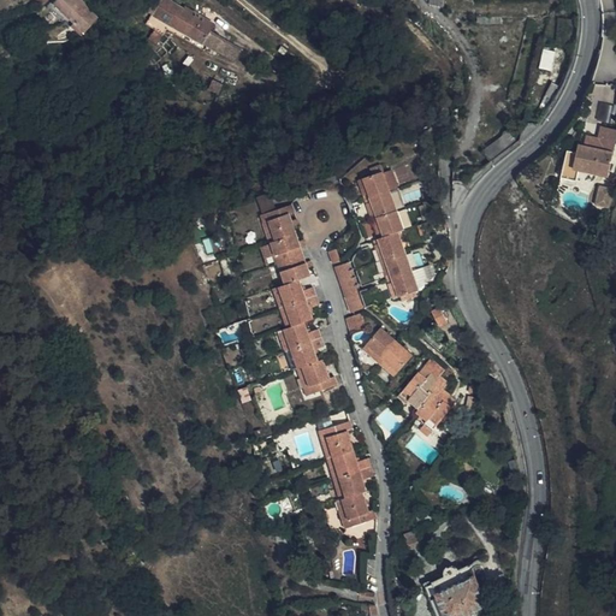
[(58,0),(57,0),(53,0),(49,5),(73,27),(76,24),(84,31),(96,18),(77,0),(58,0)]
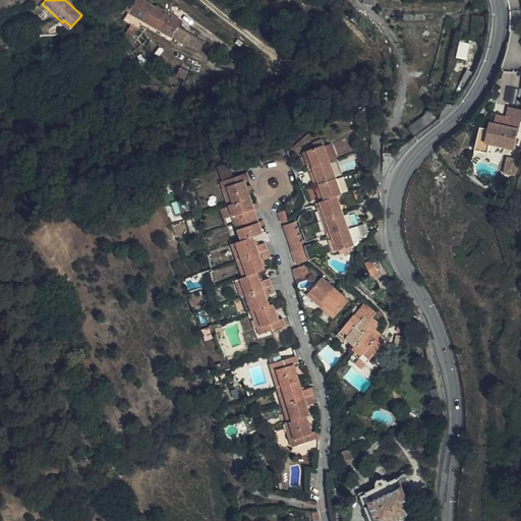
[(182,42),(187,33),(178,27),(179,25),(180,22),(165,10),(163,13),(140,0),(130,0),(125,10),(128,11),(123,20),(138,29),(141,25),(143,20),(175,38),(182,42)]
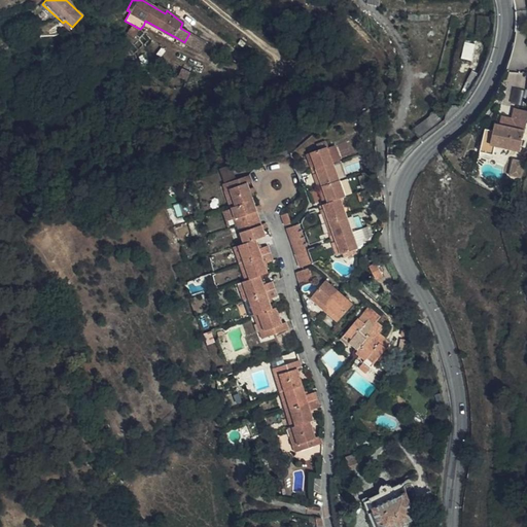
[(145,21),(143,26),(161,36),(174,43),(177,38),(145,21)]
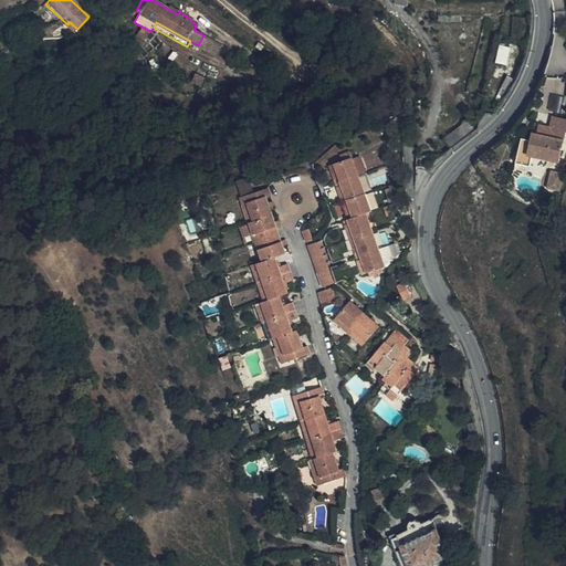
[(207,38),(203,35),(198,45),(202,48),(207,38)]
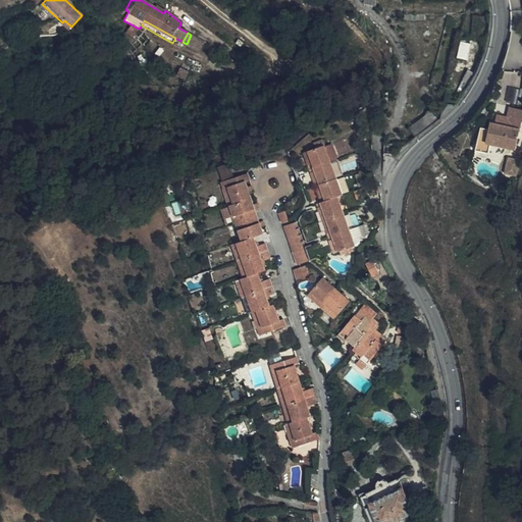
[(201,40),(191,35),(187,44),(198,50),(203,42),(201,40)]
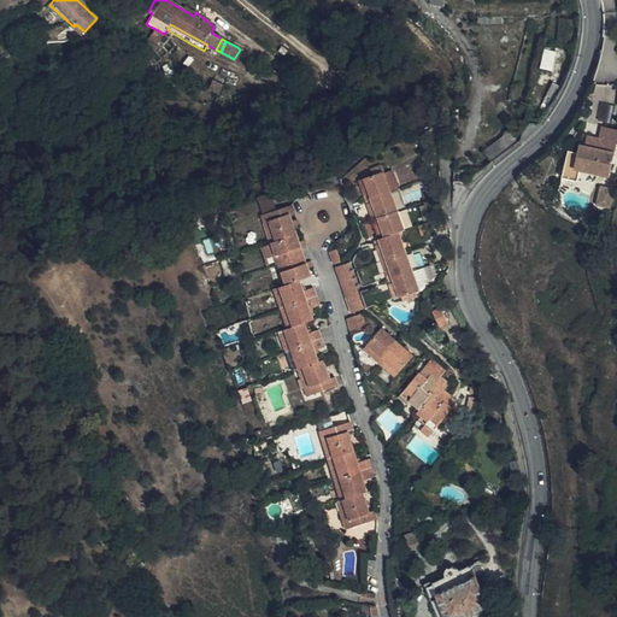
[(553,65),(556,52),(544,48),(540,66),(552,69),(553,65)]
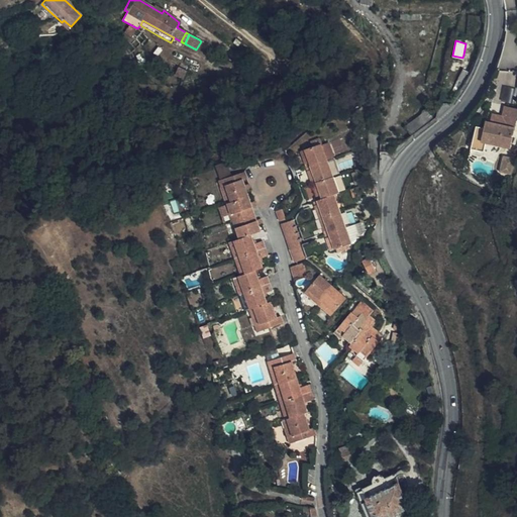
[(475,62),(480,46),(475,44),(466,43),(463,55),(462,58),(475,62)]
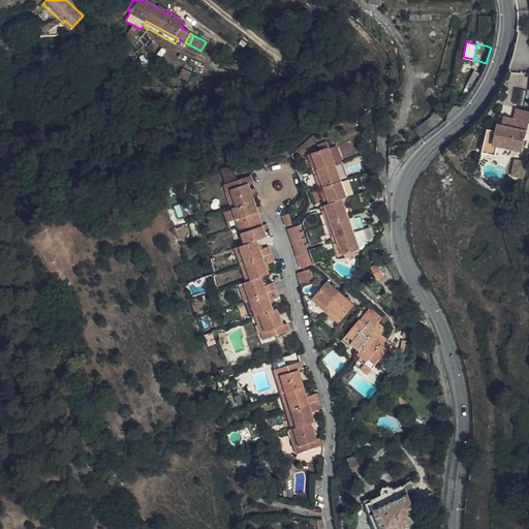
[(260,71),(270,58),(257,50),(251,59),(258,63),(255,67),(260,71)]
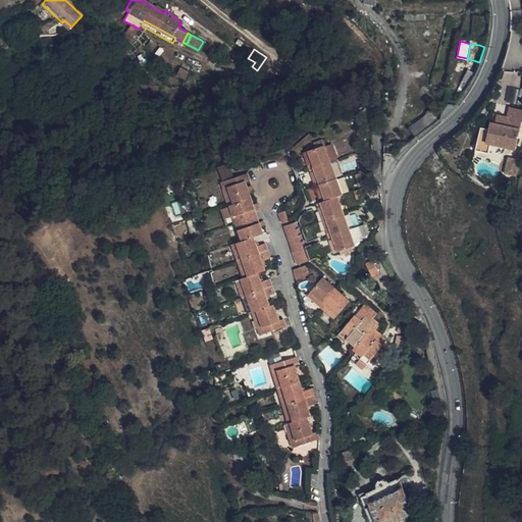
[(456,91),(462,94),(469,85),(478,65),(479,62),(467,58),(468,62),(468,67),(467,70),(456,91)]
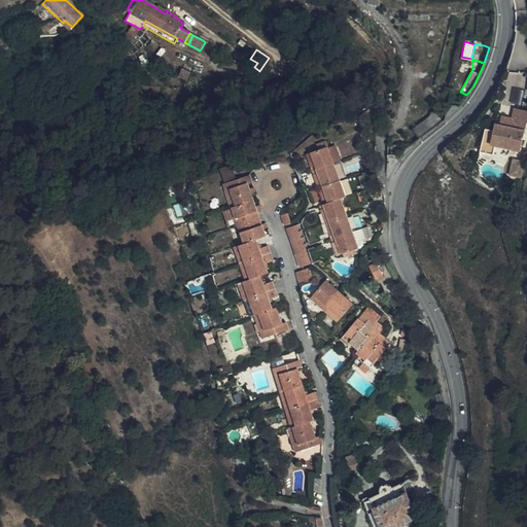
[(514,88),(513,102),(526,103),(526,90),(514,88)]
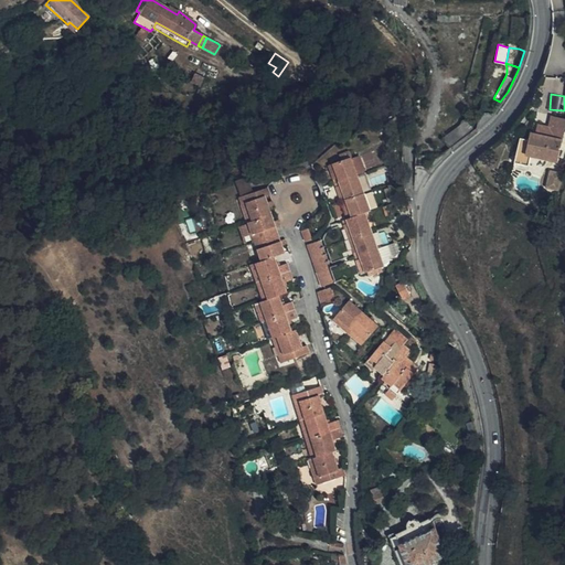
[(533,124),(531,135),(560,142),(564,121),(564,120),(547,116),(544,127),(533,124)]
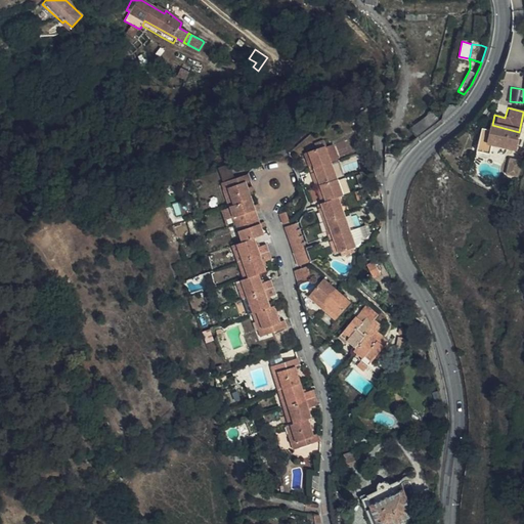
[(409,129),(417,138),(439,120),(432,111),(409,129)]
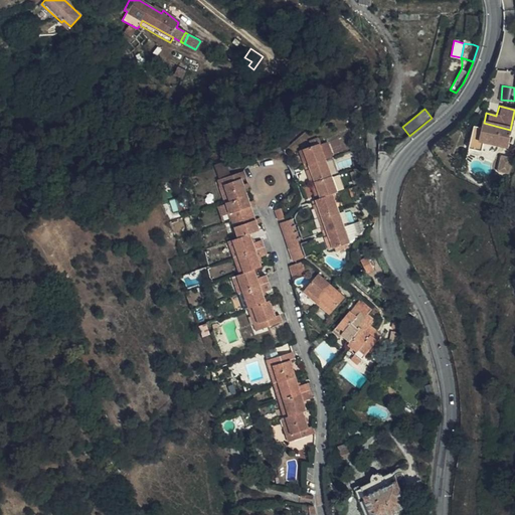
[(510,130),(484,123),(482,122),(481,128),(474,126),(468,148),(482,151),(484,144),(505,149),(510,130)]
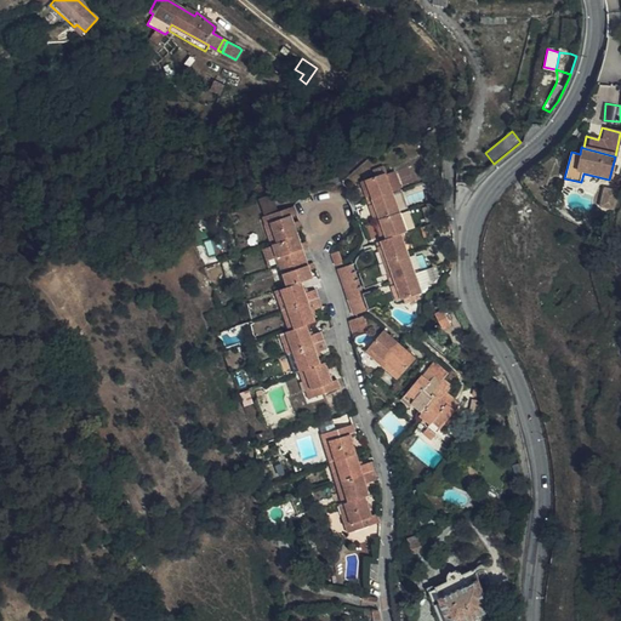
[(457,183),(469,183),(468,172),(457,171),(457,183)]
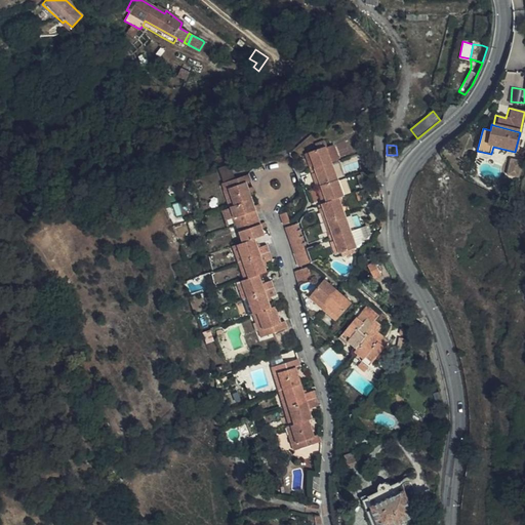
[(309,154),(310,157),(314,166),(315,170),(332,163),(326,148),(309,154)]
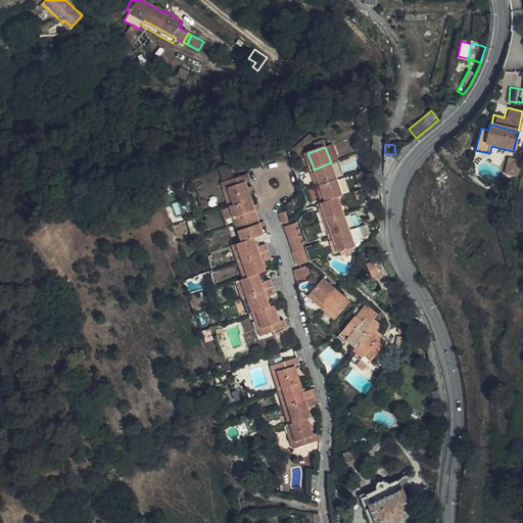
[(518,176),(521,159),(510,156),(507,174),(518,176)]
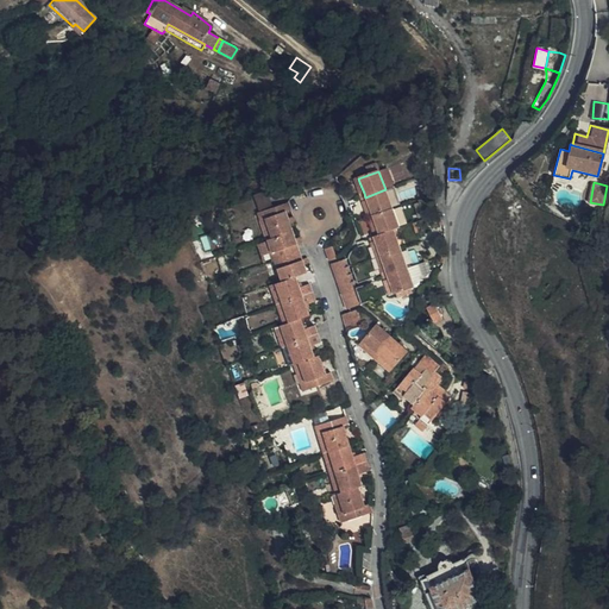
[(393,209),(385,189),(365,198),(368,202),(372,215),(393,209)]
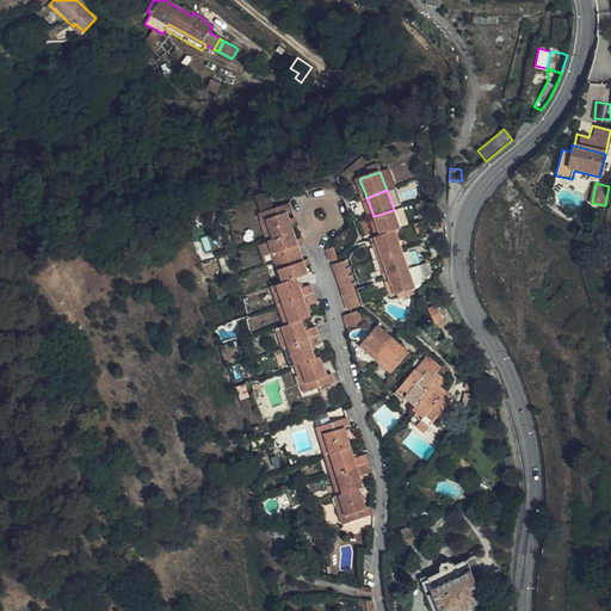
[(255,198),(261,215),(263,215),(272,211),(266,195),(255,198)]
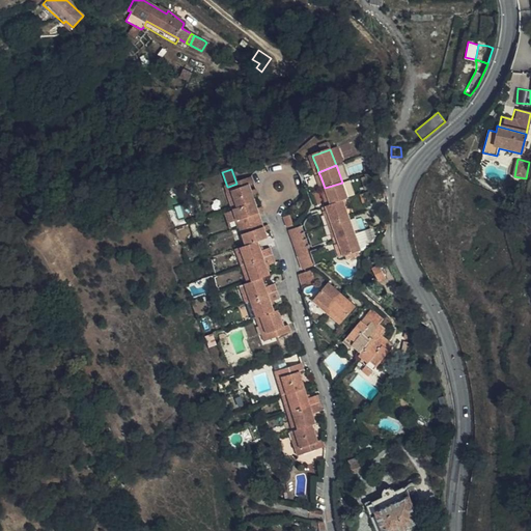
[(236,211),(256,203),(251,187),(254,186),(251,178),(236,184),(228,187),(236,211)]
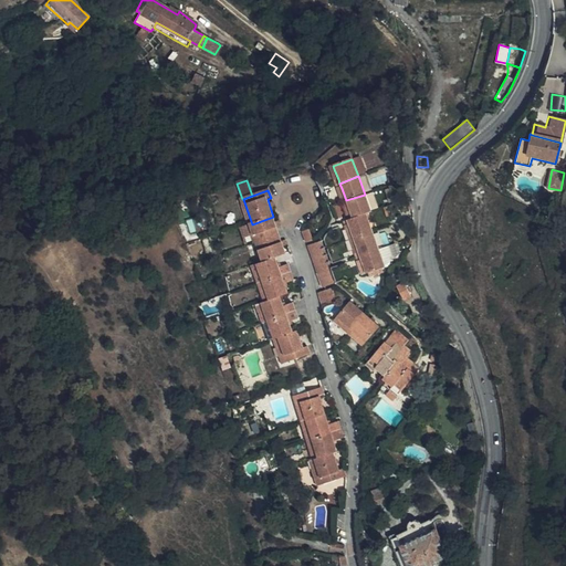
[(371,212),(365,195),(346,200),(350,213),(350,216),(353,219),(366,213),(371,212)]
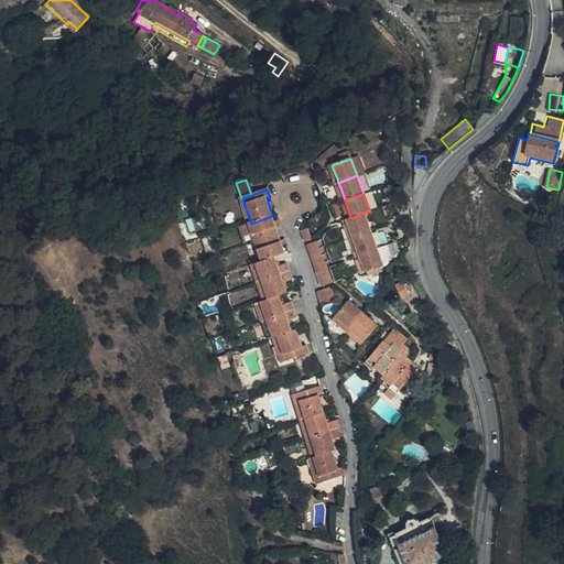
[(248,225),(251,224),(242,198),(241,198),(239,199),(248,225)]
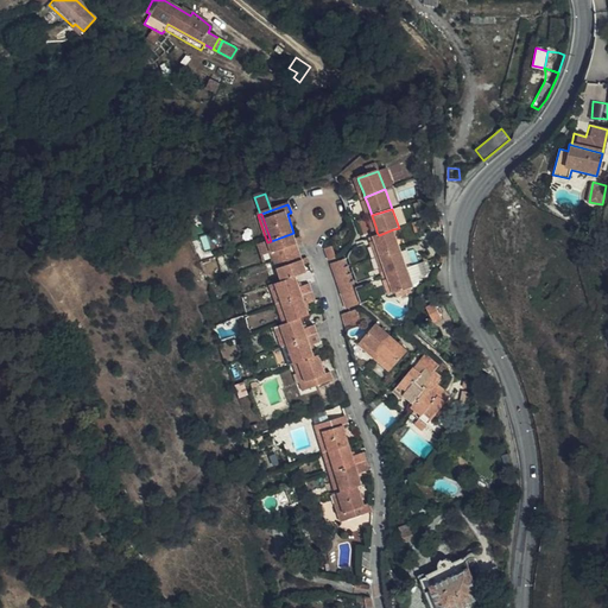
[(372,215),(367,217),(372,233),(377,232),(377,229),(372,215)]
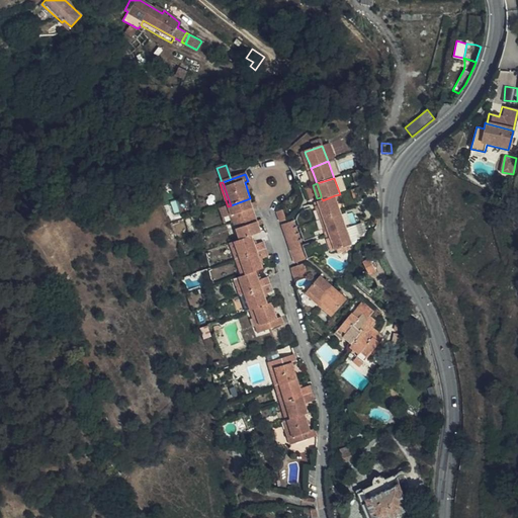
[(341,211),(335,195),(323,200),(319,202),(320,206),(324,218),(341,211)]
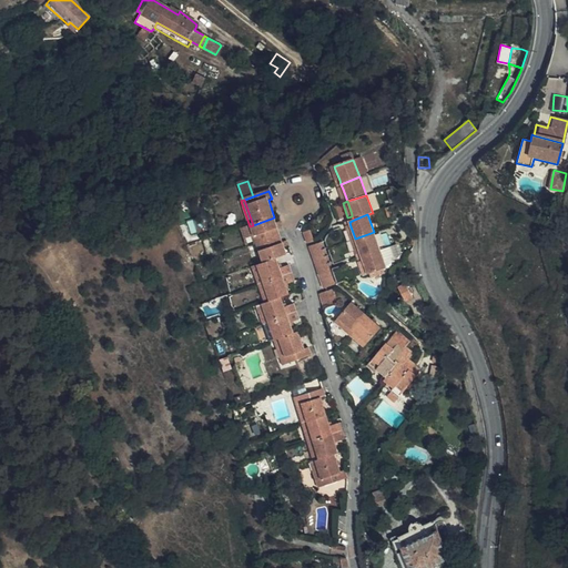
[(264,243),(281,236),(274,217),(253,225),(250,226),(250,227),(254,237),(254,240),(262,236),(264,243)]
